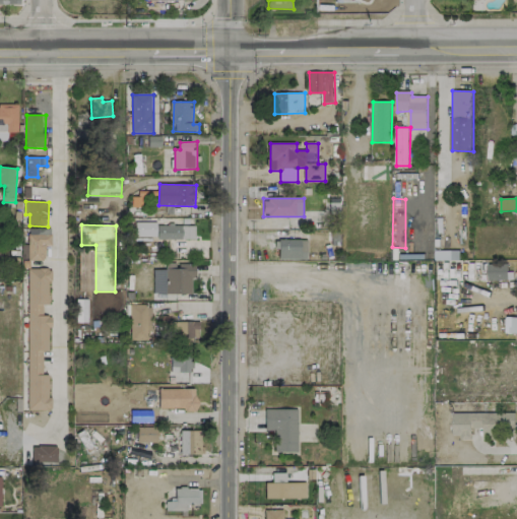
[(196,224),(136,225),(136,240),(196,239),(196,224)]
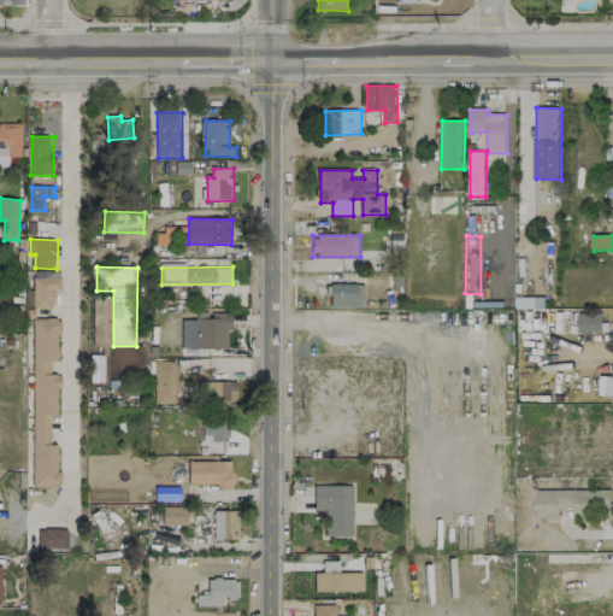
[(63,273),(36,271),(35,310),(56,310),(56,291),(63,291),(63,273)]
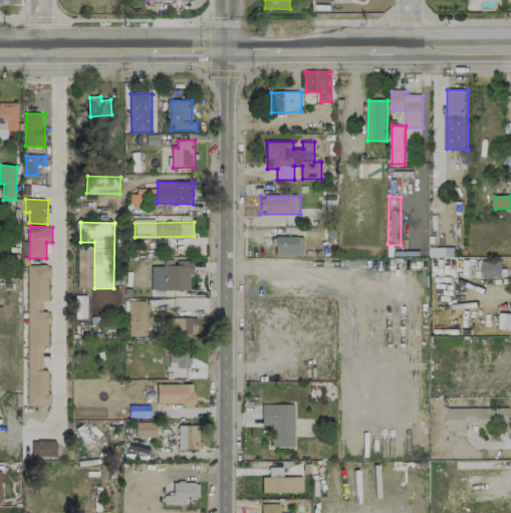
[(305,238),(277,237),(276,257),(304,257),(305,238)]
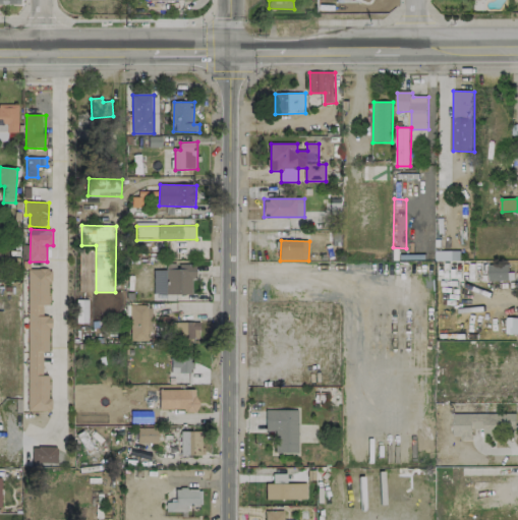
[(438,261),(453,261),(453,251),(437,252),(438,261)]
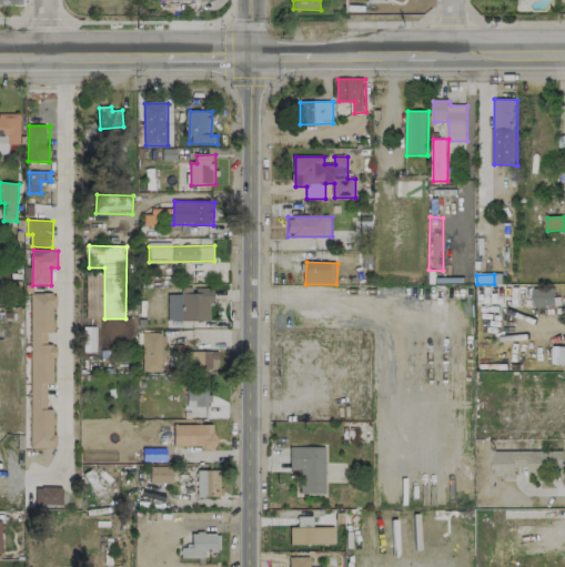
[(211,322),(211,303),(215,303),(215,289),(183,289),(182,322),(211,322)]
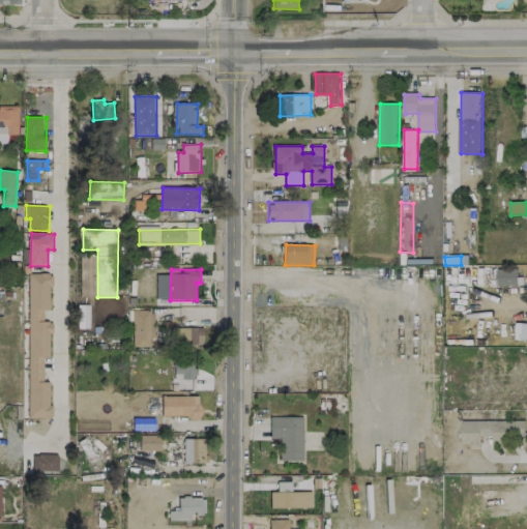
[(498,269),(499,287),(520,286),(519,269),(498,269)]
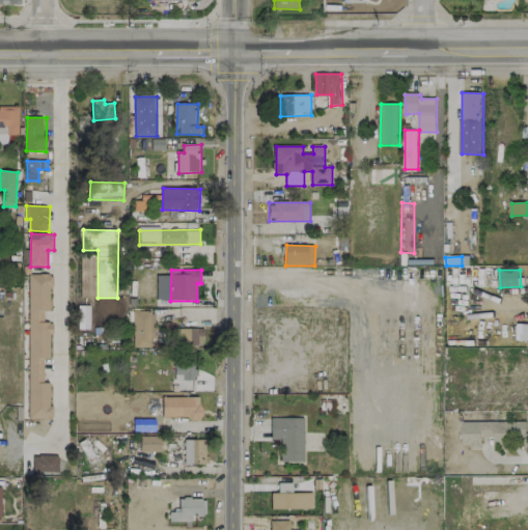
[(30,275),(30,419),(52,419),(52,384),(45,384),(45,359),(52,359),(52,323),(45,323),(45,312),(52,312),(52,275),(30,275)]
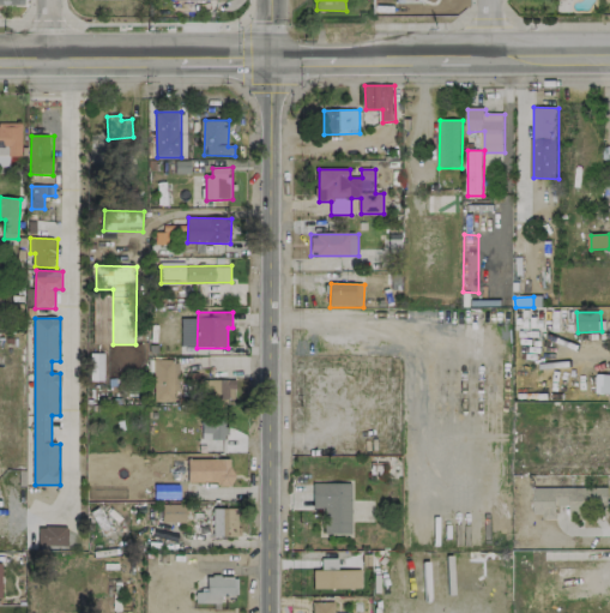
[(106,354),(91,354),(92,382),(106,382),(106,354)]
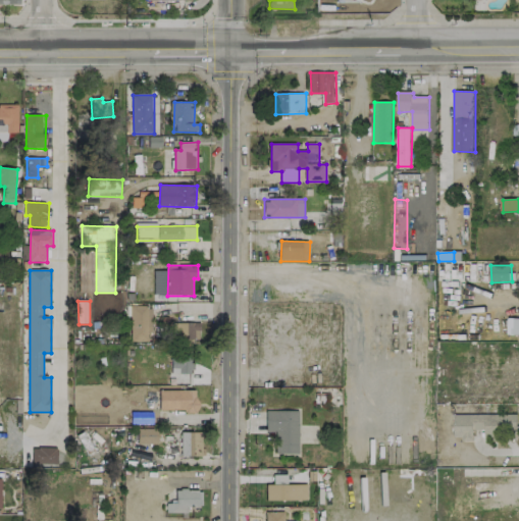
[(132,342),(152,343),(152,307),(133,307),(132,342)]
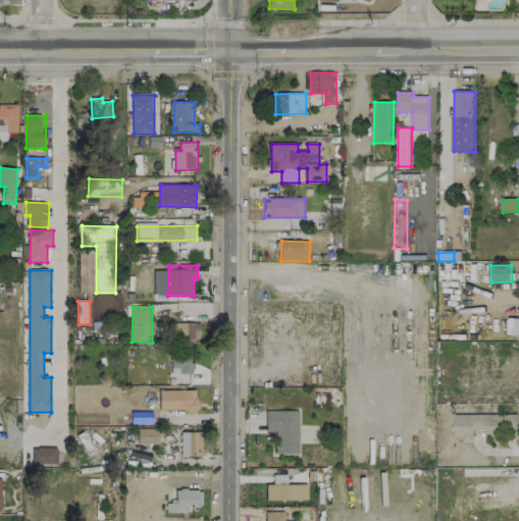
[(518,319),(510,319),(509,334),(518,334),(518,319)]
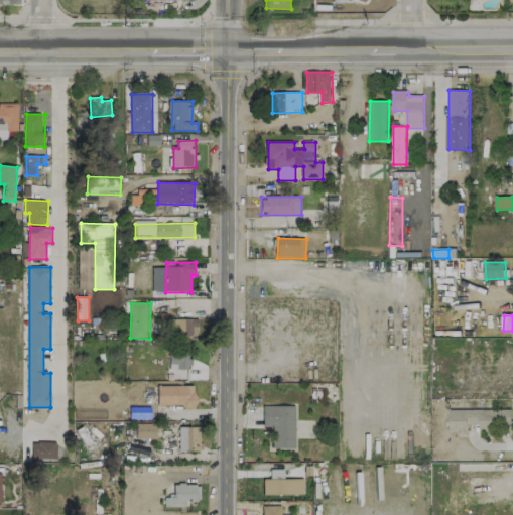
[(199,319),(175,319),(175,336),(199,336),(199,319)]
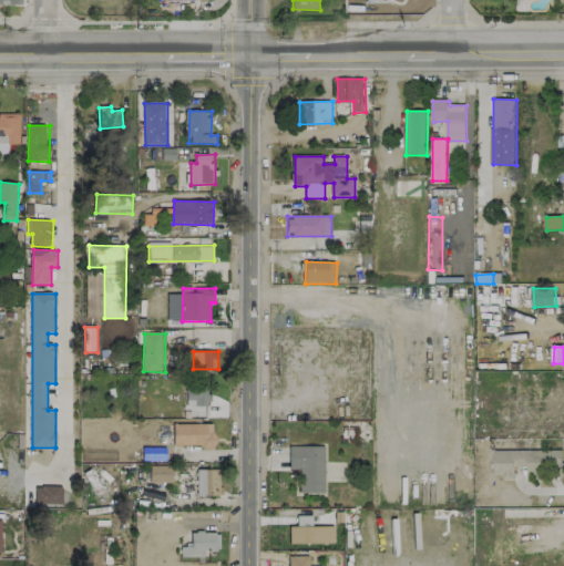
[(188,407),(211,407),(211,386),(188,386),(188,407)]
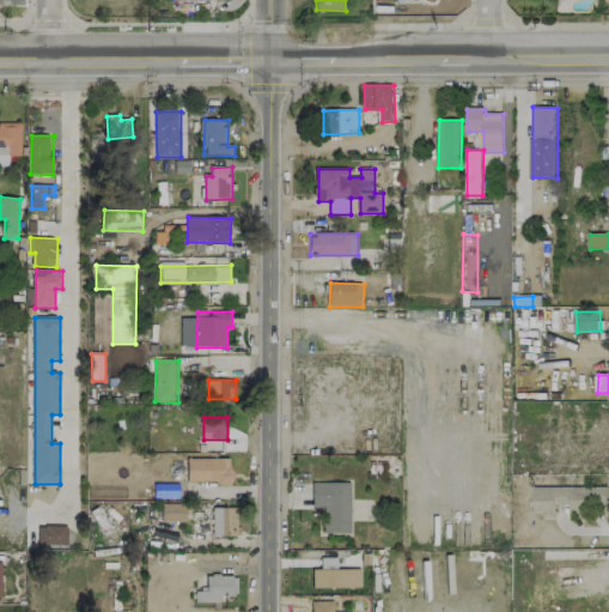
[(188,460),(189,484),(233,483),(233,459),(188,460)]
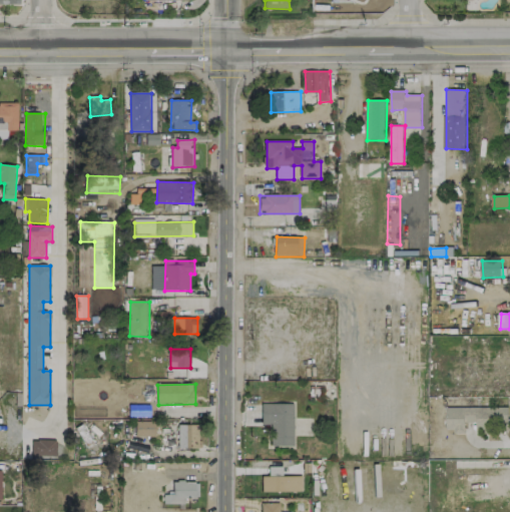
[(295,404),(263,405),(263,428),(272,428),(272,446),(295,446),(295,404)]
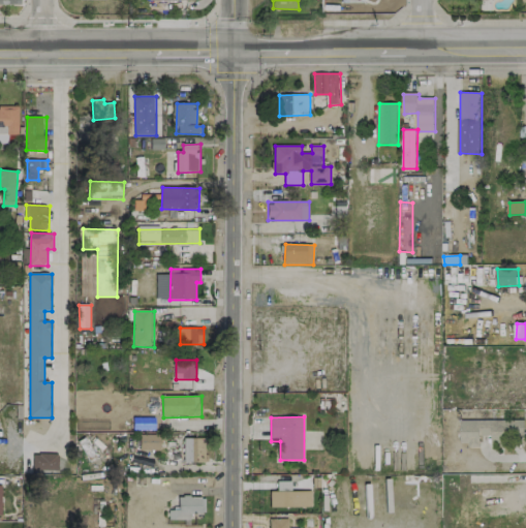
[(156,418),(134,418),(135,430),(156,430),(156,418)]
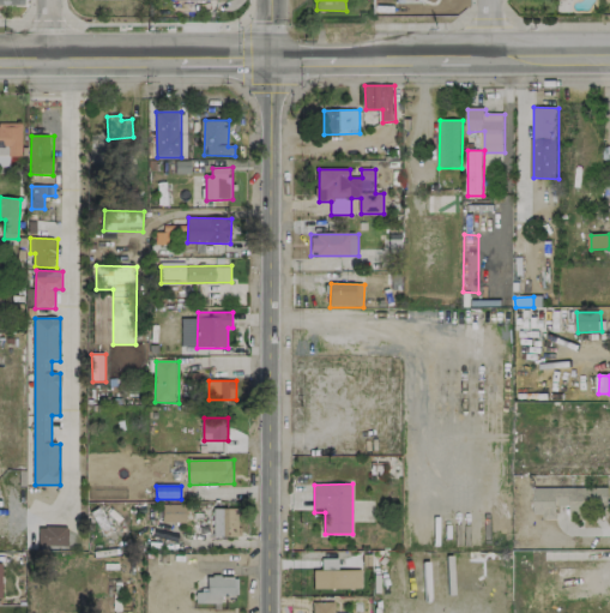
[(537,488),(536,518),(559,518),(559,506),(572,508),(572,516),(587,516),(587,505),(609,505),(609,488),(537,488)]
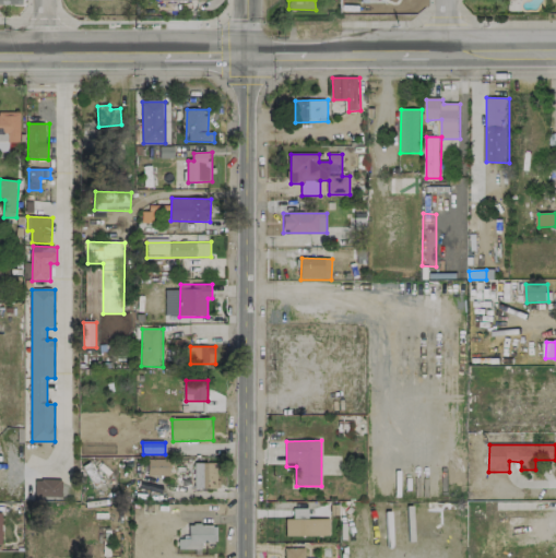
[(170,460),(149,460),(149,476),(169,476),(170,460)]
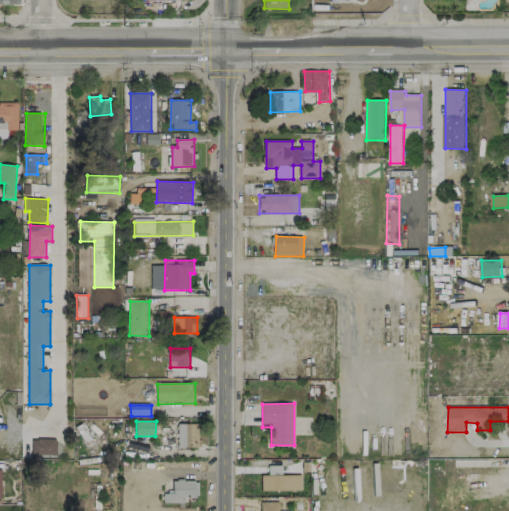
[(179,448),(200,448),(199,424),(179,424),(179,448)]
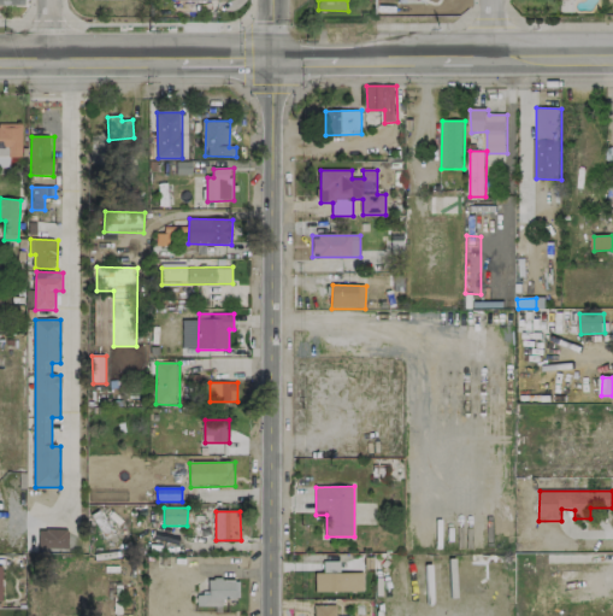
[(40,549),(69,549),(69,531),(40,531),(40,549)]
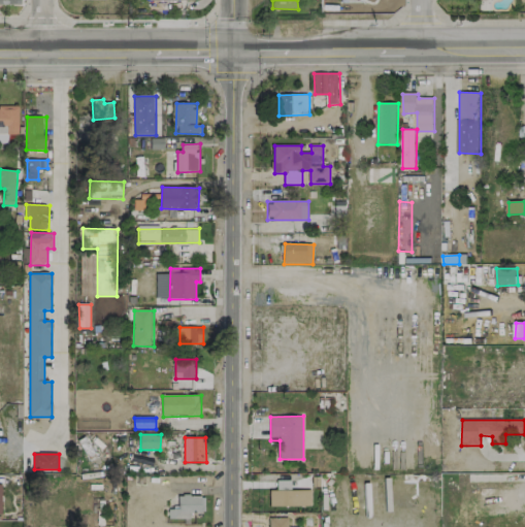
[(313,506),(313,490),(292,490),(292,481),(277,481),(279,491),(270,491),(270,506),(313,506)]
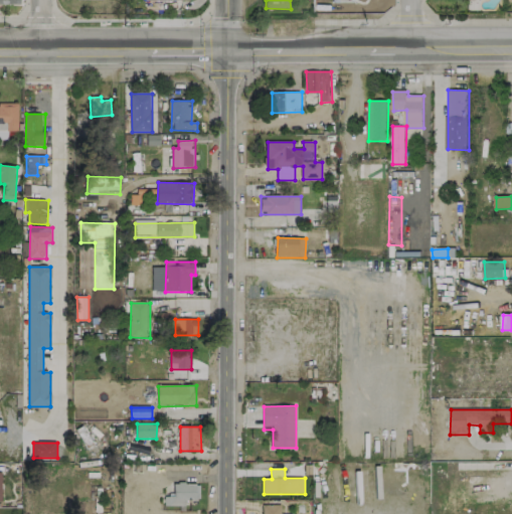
[(186,506),(186,500),(199,500),(199,484),(174,484),(174,496),(164,496),(164,506),(186,506)]
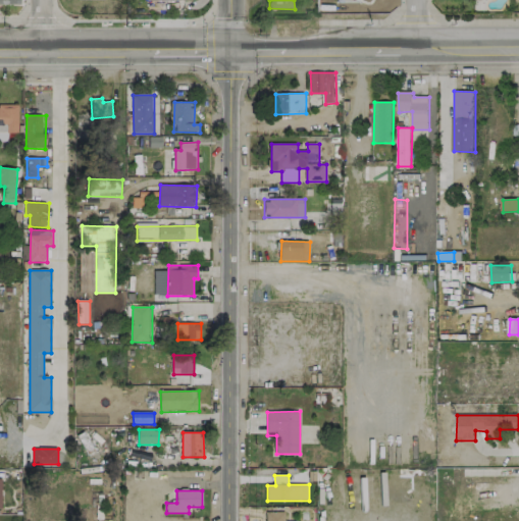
[(286,520),(286,513),(267,512),(267,520),(286,520)]
